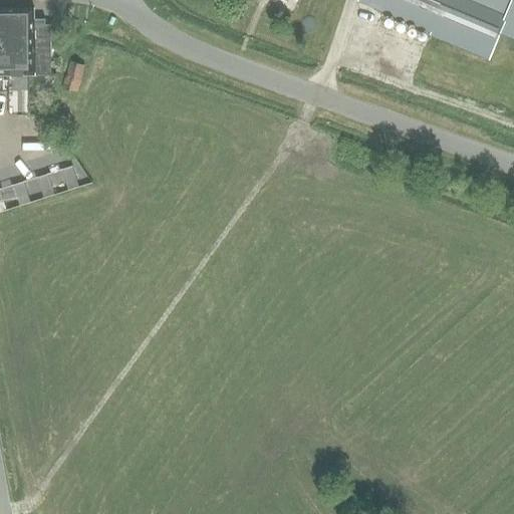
[(489,60),(502,30),(513,34),(513,0),(278,0),(286,3),(287,0),(360,0),(358,5),(489,60)]
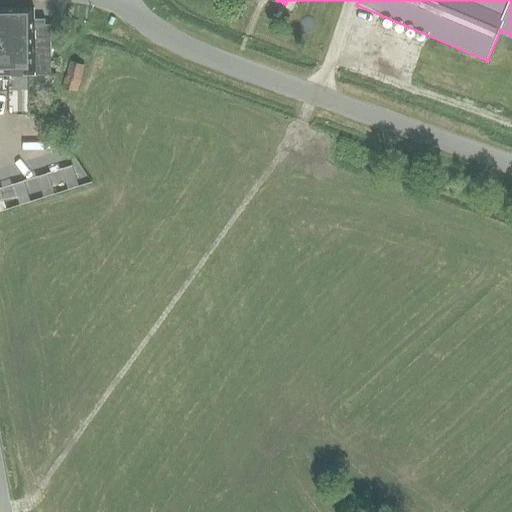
[(50,26),(34,26),(33,10),(0,10),(0,76),(50,76),(50,26)]
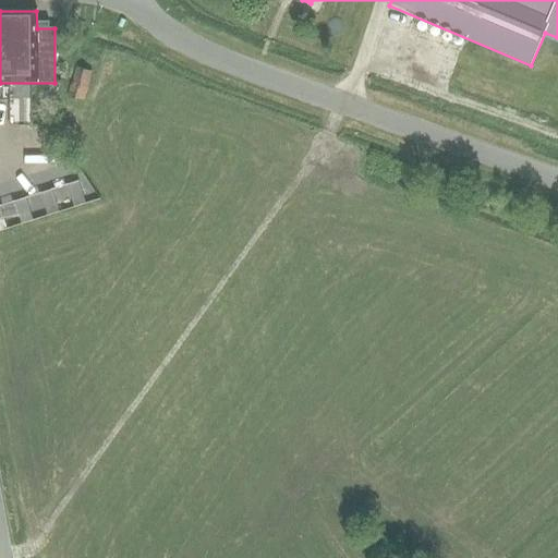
[(82,101),(92,73),(74,68),(65,96),(82,101)]
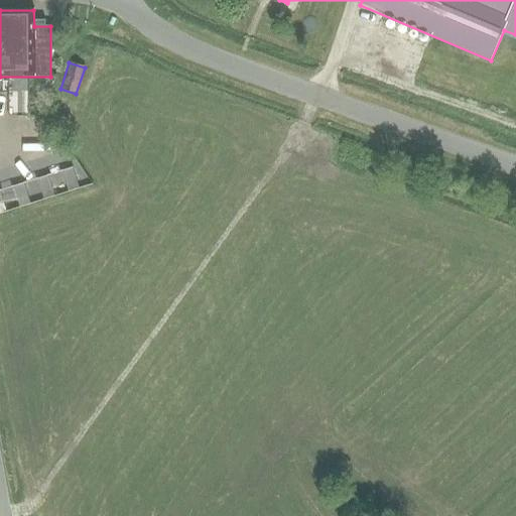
[(72,168),(60,172),(65,185),(67,192),(78,189),(76,182),(72,168)]
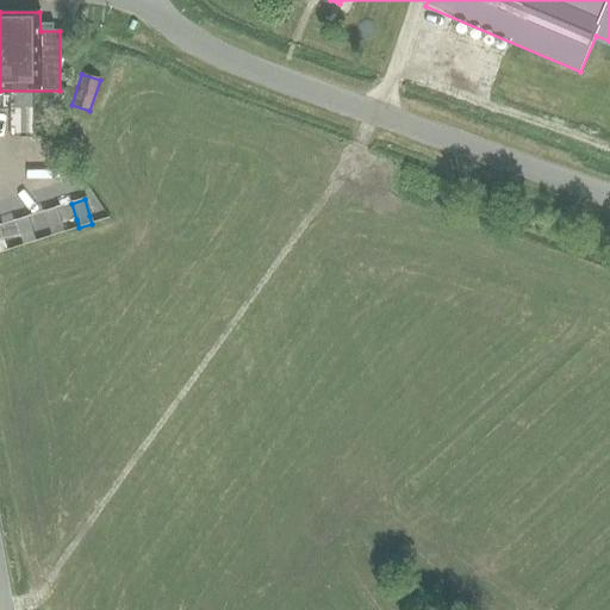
[(55,209),(42,212),(50,237),(62,234),(55,209)]
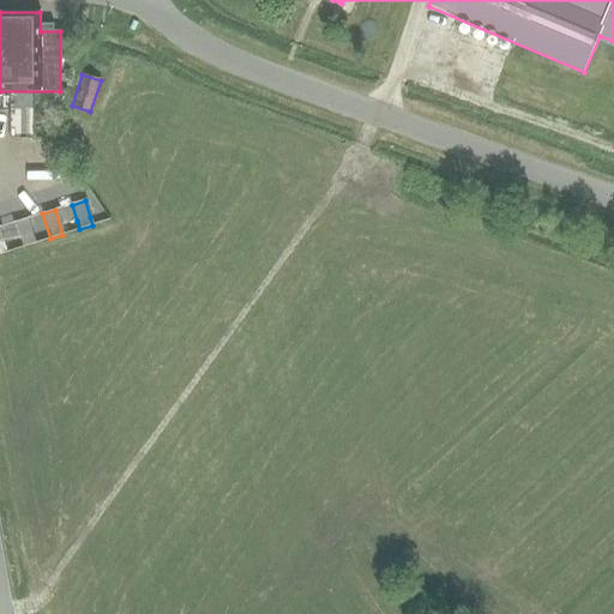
[(34,242),(26,220),(14,223),(22,246),(34,242)]
